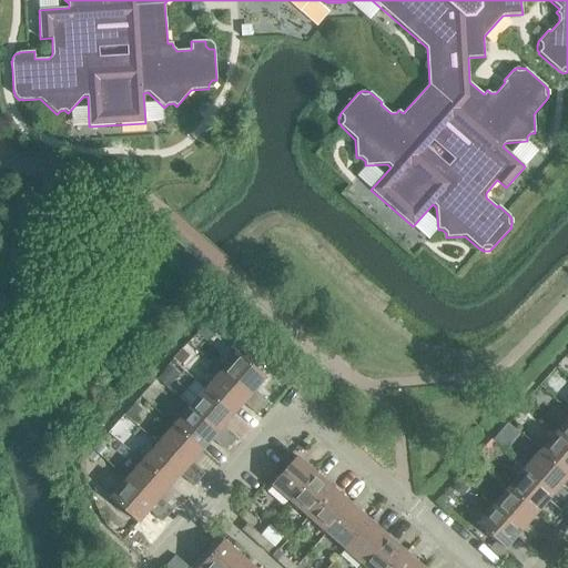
[(236,354),(221,372),(262,408),(267,402),(254,391),(265,377),(263,376),(272,366),(240,337),(230,348),(236,354)]
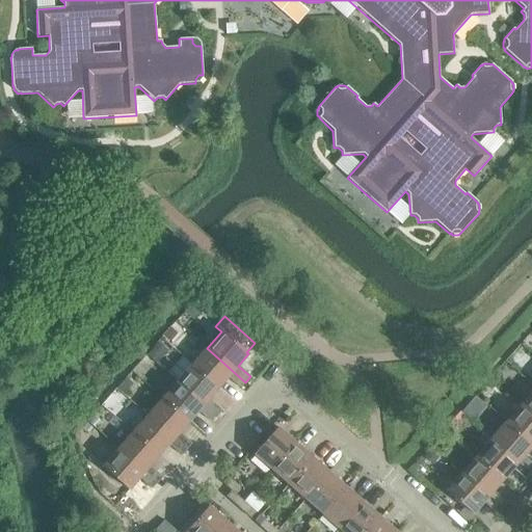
[(170,327),(161,337),(169,344),(178,334),(173,329),(170,327)]
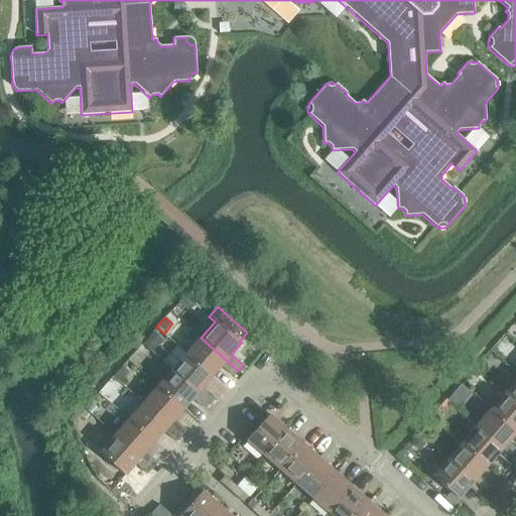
[(153,333),(142,345),(151,353),(162,341),(153,333)]
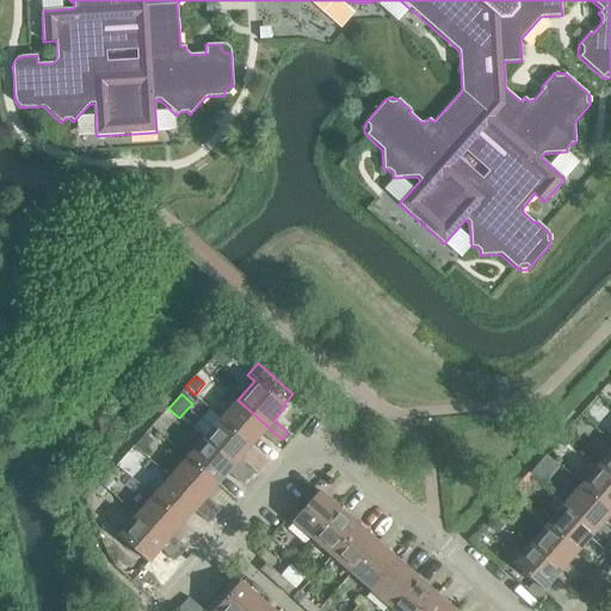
[(238,400),(220,419),(251,446),(261,433),(276,446),(282,439),(238,400)]
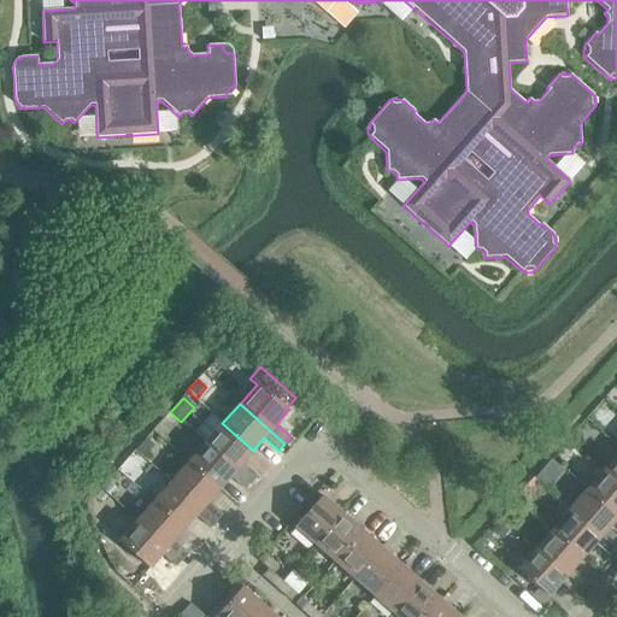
[(222,423),(205,444),(250,482),(256,475),(242,463),(253,451),(222,423)]
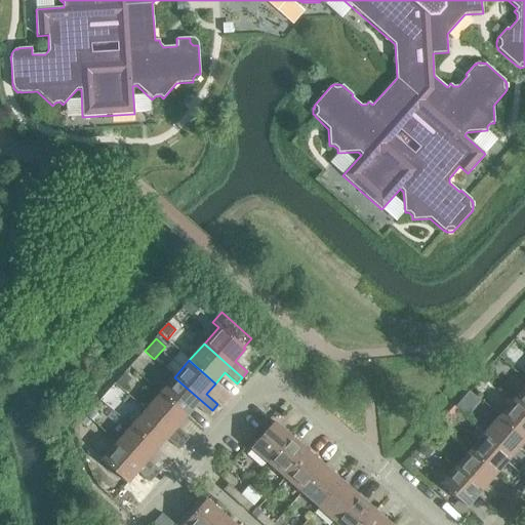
[(247,371),(242,377),(246,380),(251,375),(247,371)]
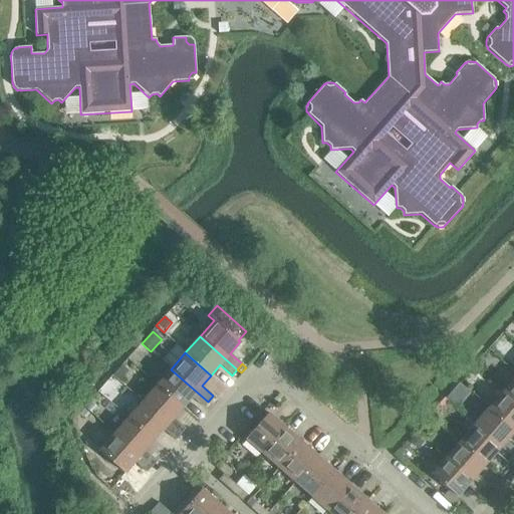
[(120,365),(112,375),(119,382),(129,372),(120,365)]
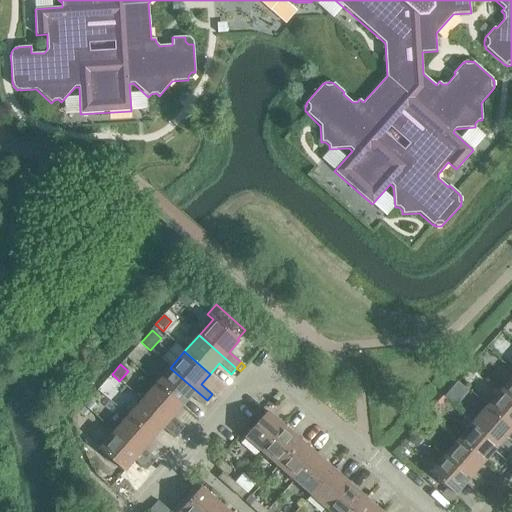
[(170,368),(156,384),(181,406),(190,396),(202,406),(207,400),(170,368)]
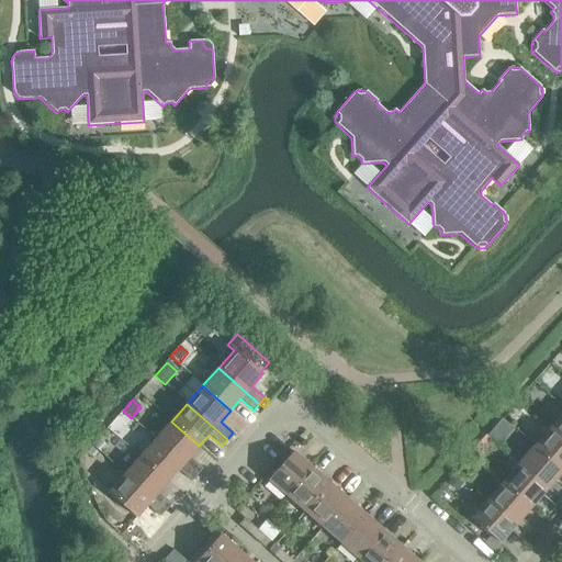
[(561,415),(550,429),(561,438),(561,415)]
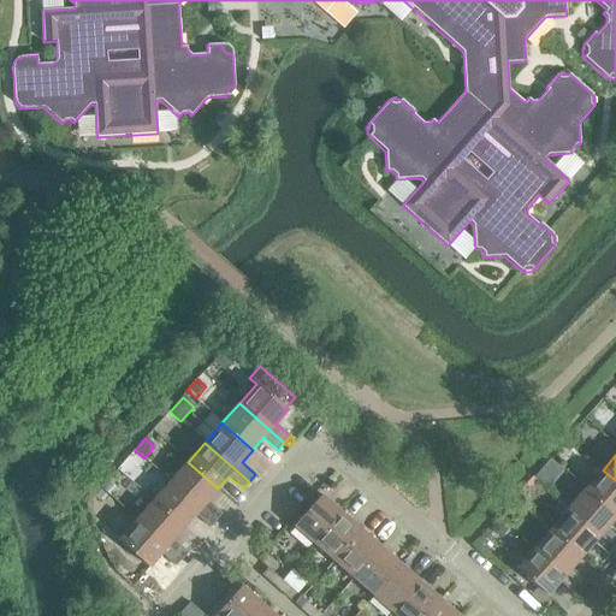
[(188,462),(171,481),(215,521),(221,514),(207,501),(218,489),(188,462)]
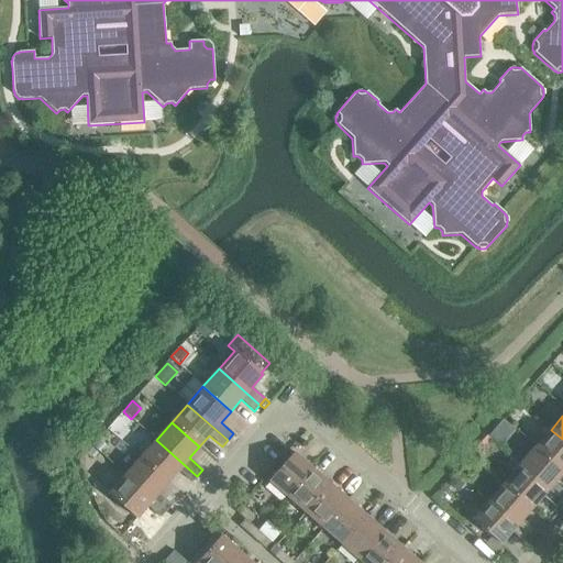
[(562,439),(551,430),(536,448),(562,471),(562,439)]
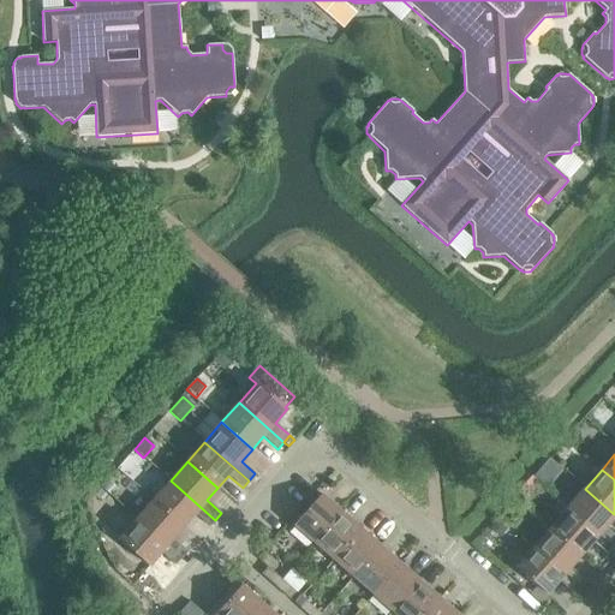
[(107,481),(102,488),(113,496),(119,489),(107,481)]
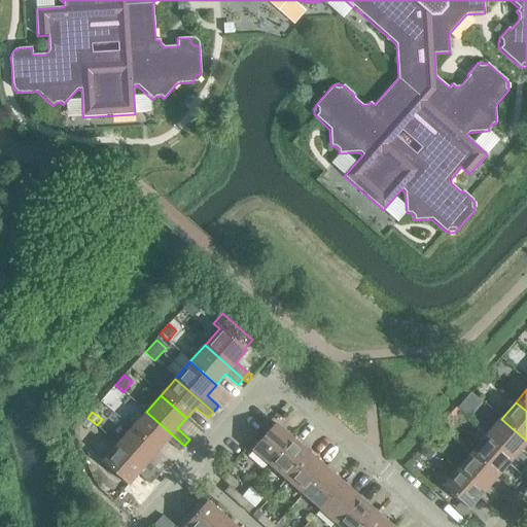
[(146,412),(131,428),(157,451),(167,441),(179,452),(184,446),(146,412)]
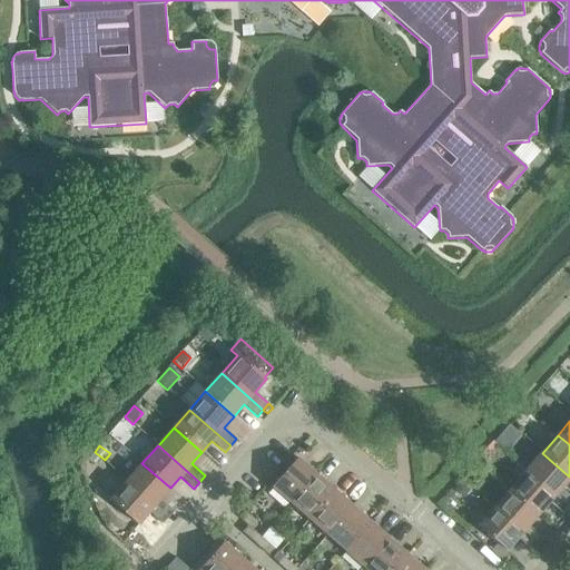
[(569,477),(542,453),(527,471),(568,508),(569,504),(569,498),(560,490),(569,478),(569,477)]
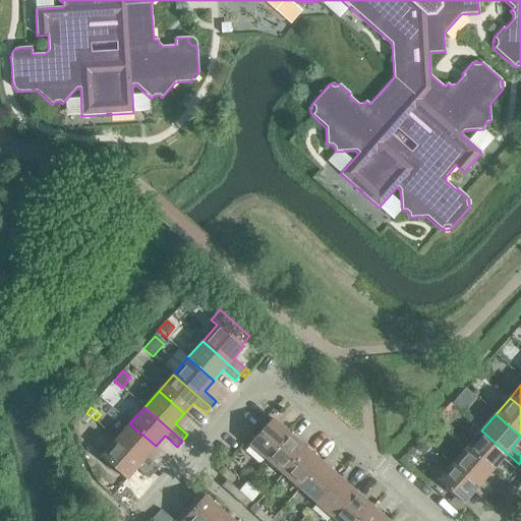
[(248,445),(266,460),(288,433),(271,419),(248,445)]
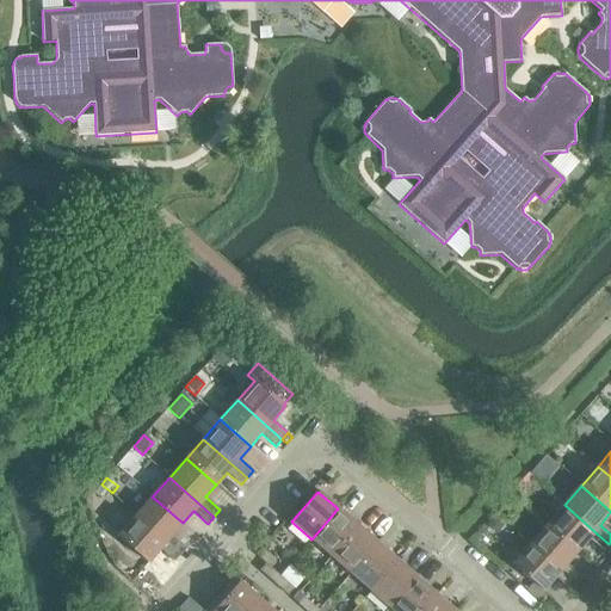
[(152,497),(135,516),(179,555),(185,548),(172,536),(183,523),(152,497)]
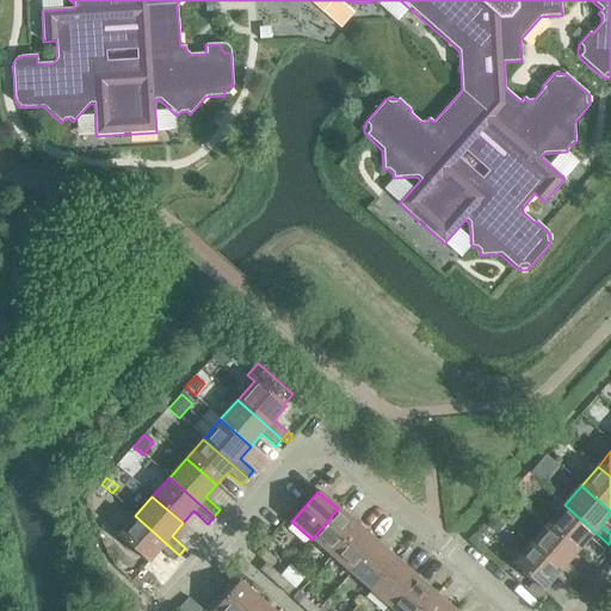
[(565,505),(547,524),(576,551),(588,538),(602,550),(609,544),(565,505)]
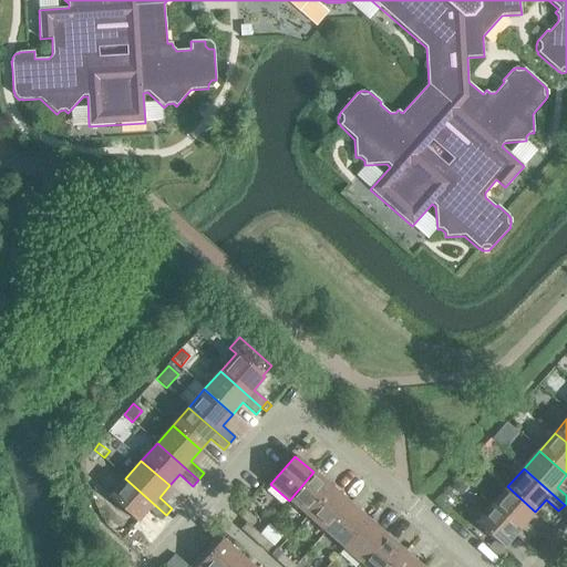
[(289,501),(307,516),(332,488),(313,472),(289,501)]
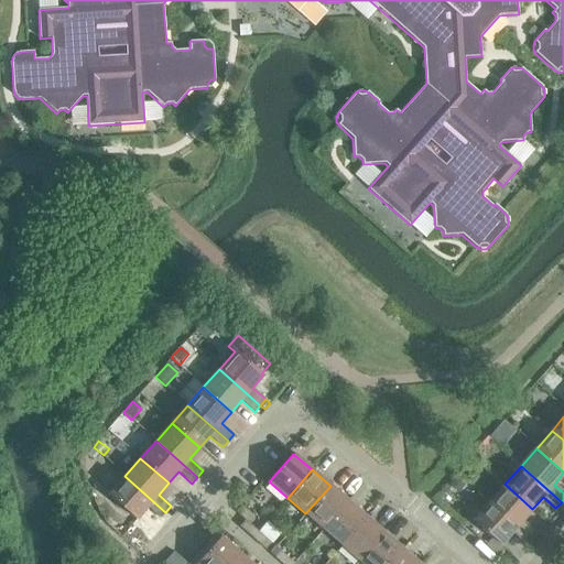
[(165,512),(125,476),(108,495),(137,520),(147,507),(160,519),(165,512)]
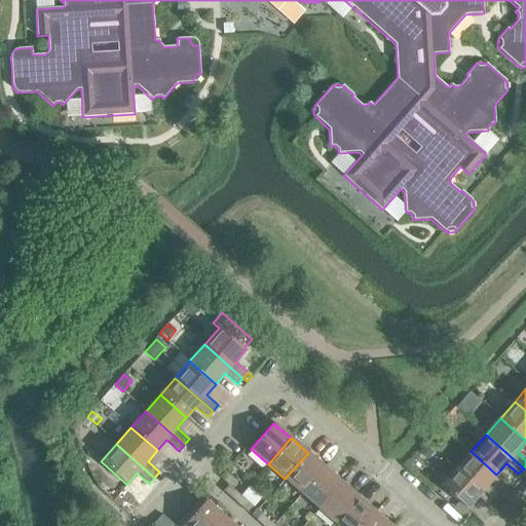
[(424,445),(418,452),(426,460),(434,453),(424,445)]
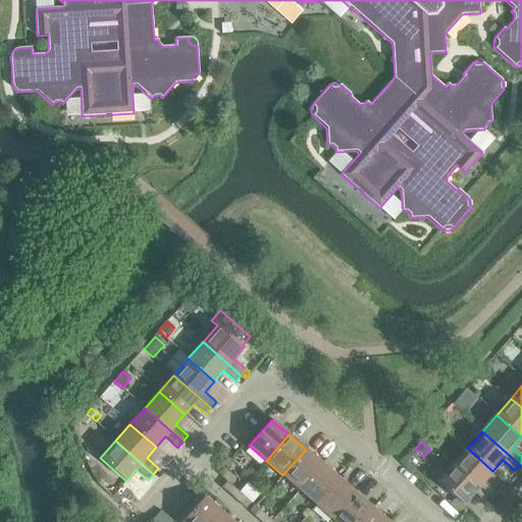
[(467,448),(453,465),(490,498),(496,491),(483,481),(492,471),(467,448)]
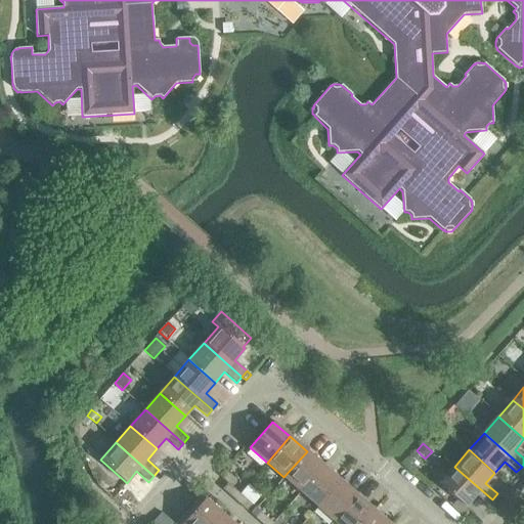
[(284,477),(301,491),(323,466),(307,451),(284,477)]
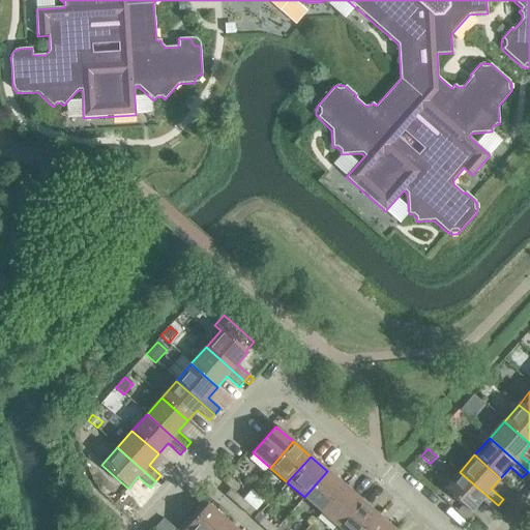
[(304,497),(321,512),(344,486),(327,471),(304,497)]
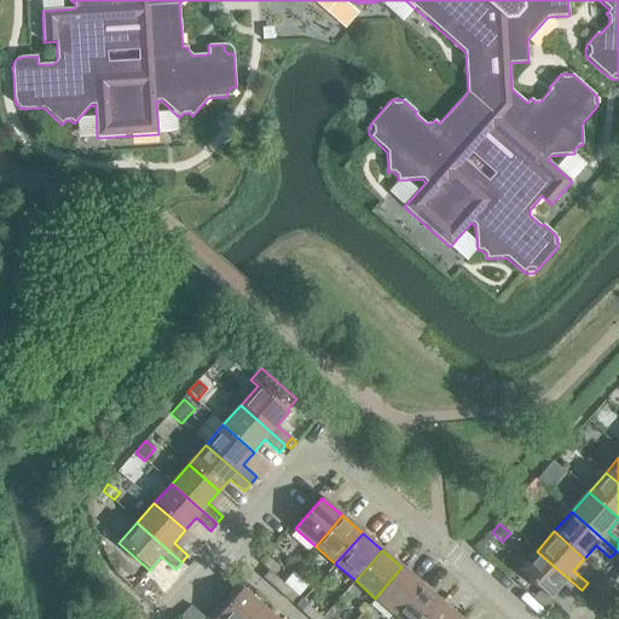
[(582,590),(537,551),(519,572),(550,599),(561,584),(576,597),(582,590)]
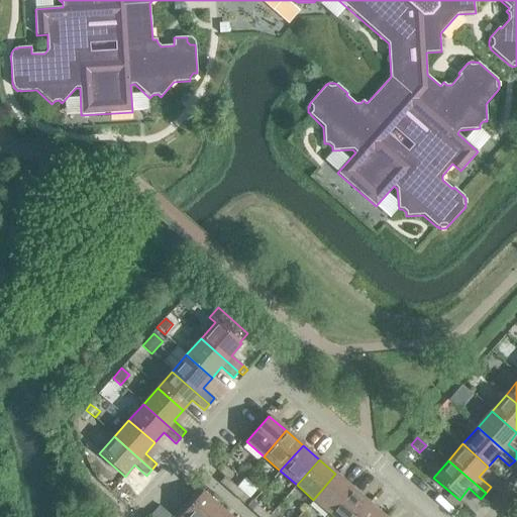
[(313,500),(329,514),(352,489),(335,474),(313,500)]
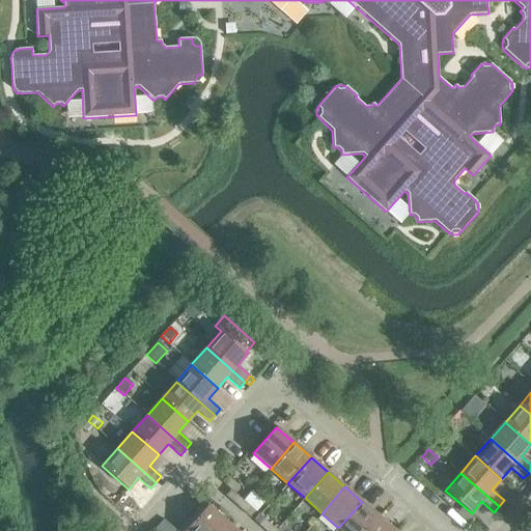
[(225,496),(238,507),(243,501),(230,490),(225,496)]
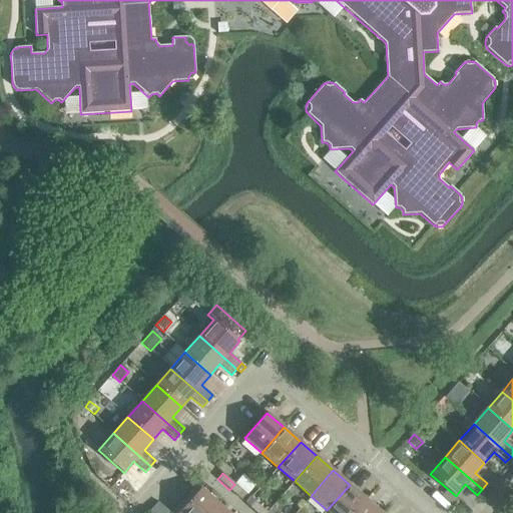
[(234,484),(229,490),(240,500),(246,494),(234,484)]
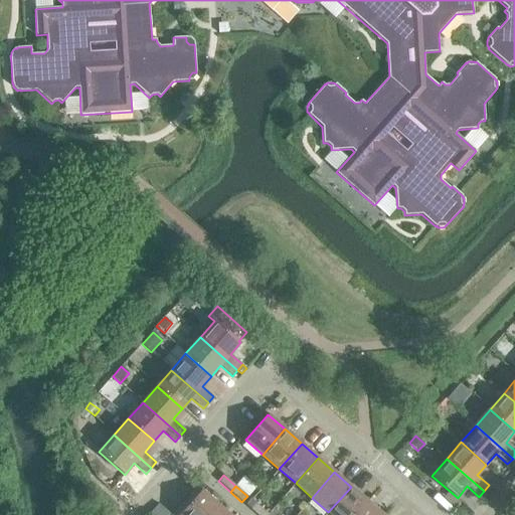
[(328,512),(331,514),(354,514),(367,501),(351,487),(328,512)]
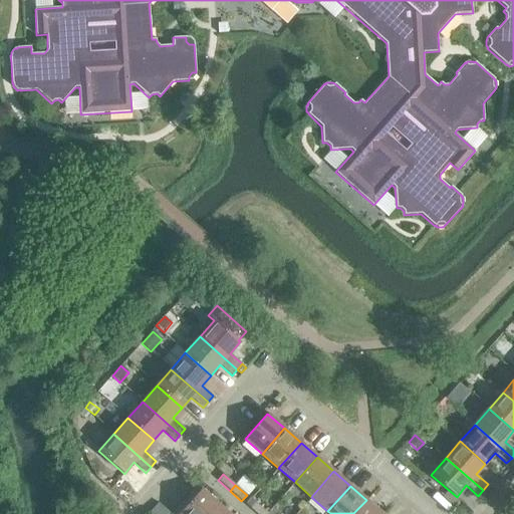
[(179,513),(209,513),(218,504),(201,489),(179,513)]
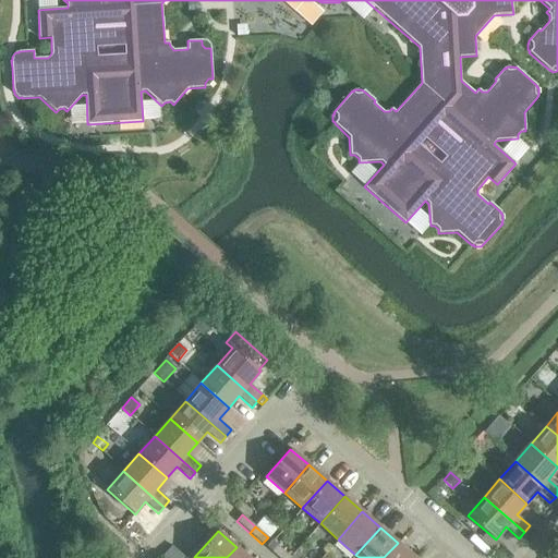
[(384,557),(414,557),(398,543),(384,557)]
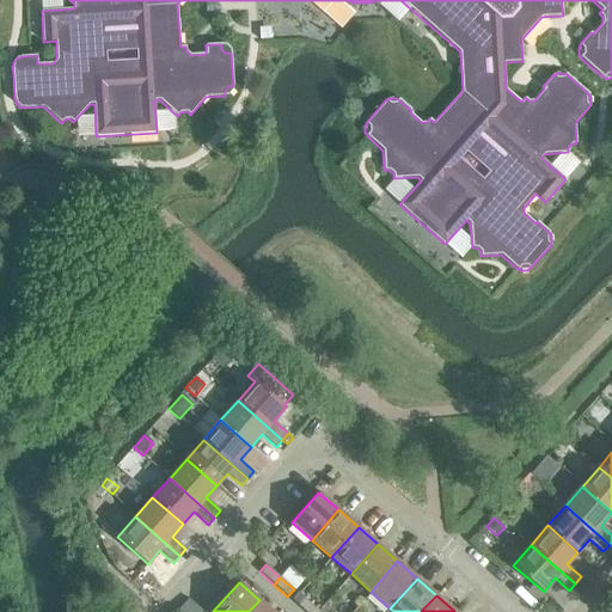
[(298,606),(305,611),(317,611),(318,611),(305,599),(298,606)]
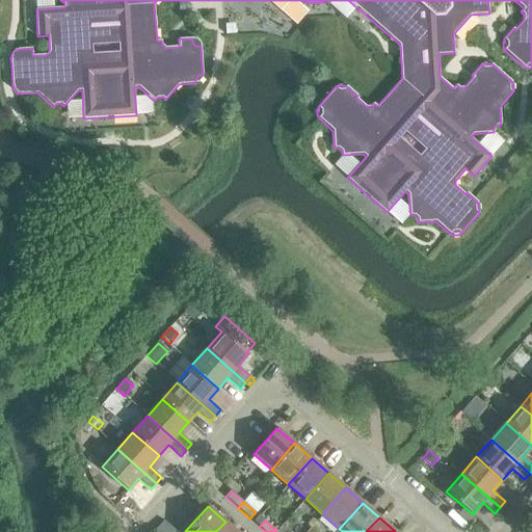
[(216,531),(237,531),(225,522),(216,531)]
